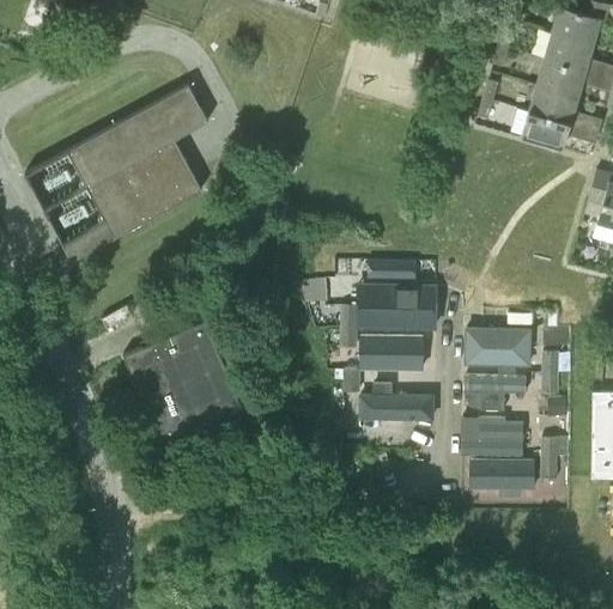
[(551,32),(594,44),(596,32),(602,35),(611,7),(592,0),(578,0),(576,12),(559,6),(551,32)]
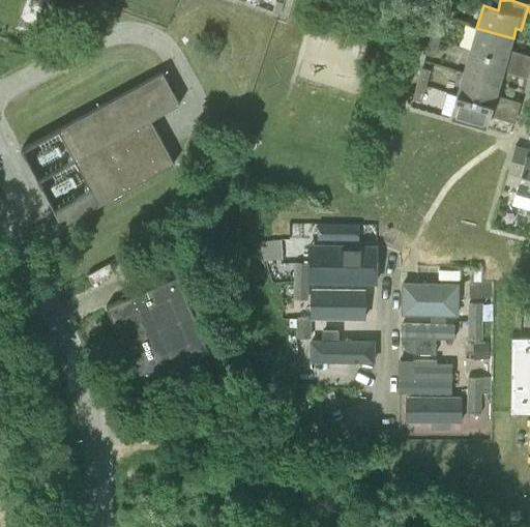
[(431,40),(439,44),(444,28),(435,25),(431,40)]
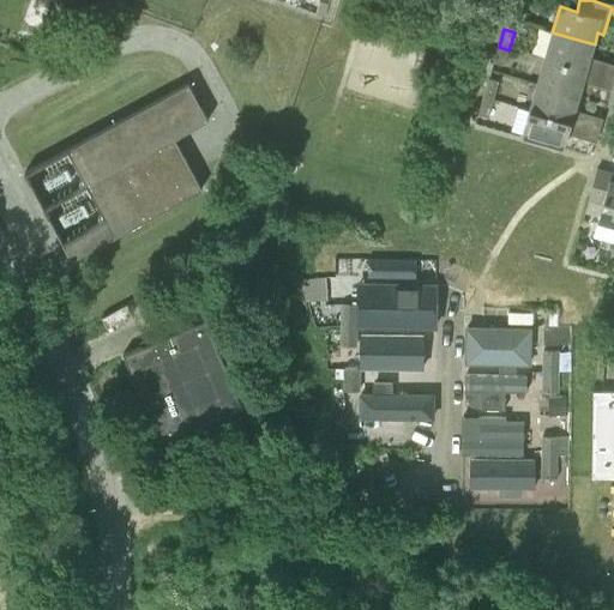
[(545,60),(593,74),(596,62),(590,61),(595,44),(552,32),(545,60)]
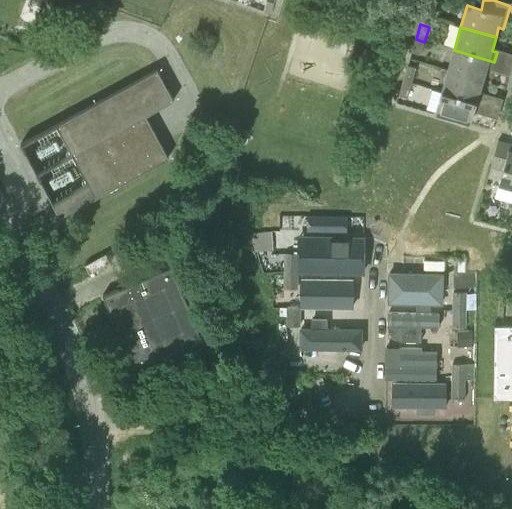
[(411,55),(420,57),(424,42),(416,39),(411,55)]
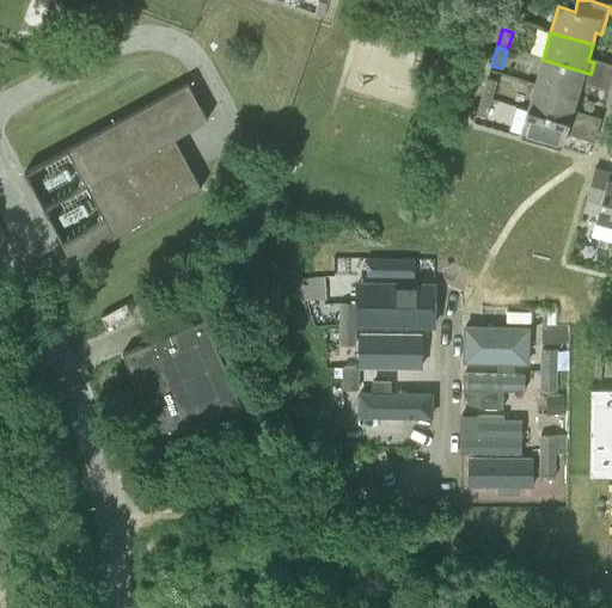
[(534,86),(577,98),(581,85),(587,86),(591,74),(543,60),(534,86)]
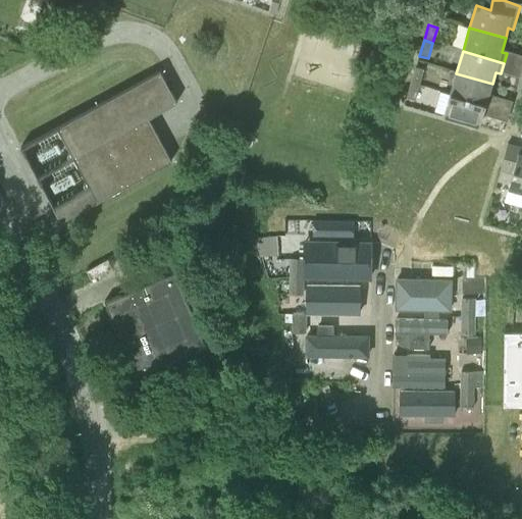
[(411,85),(419,88),(424,71),(415,69),(411,85)]
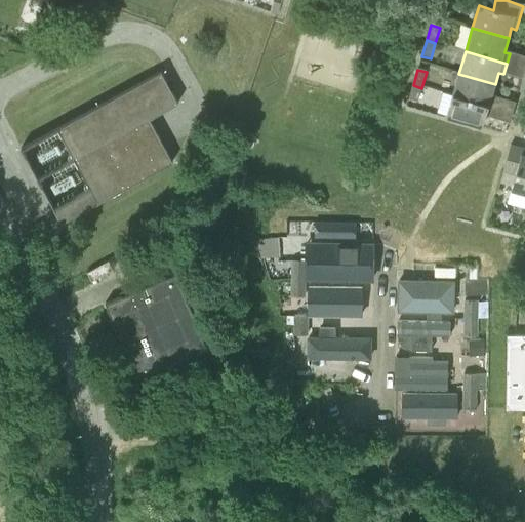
[(64,225),(173,164),(149,120),(177,105),(161,74),(22,151),(64,225)]
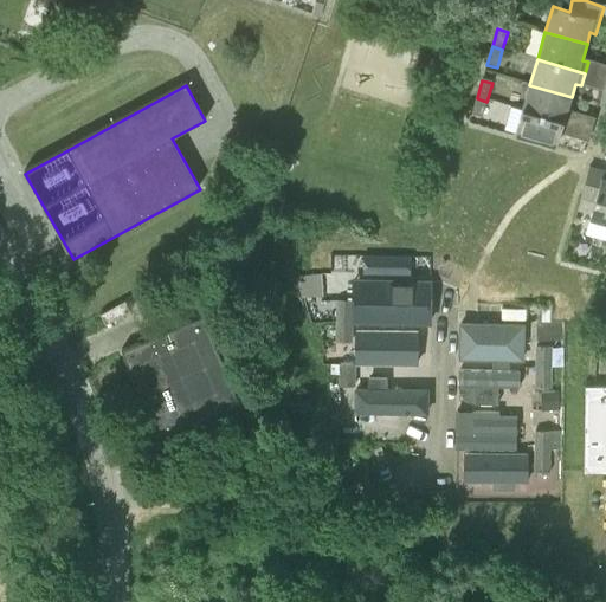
[(522,110),(569,124),(573,114),(567,111),(572,97),(529,85),(522,110)]
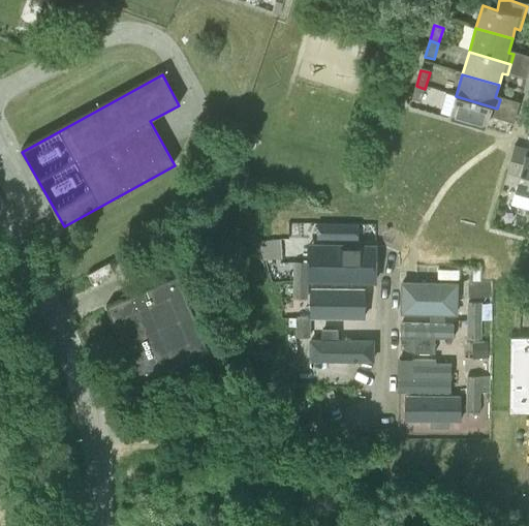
[(412,101),(421,104),(425,89),(416,86),(412,101)]
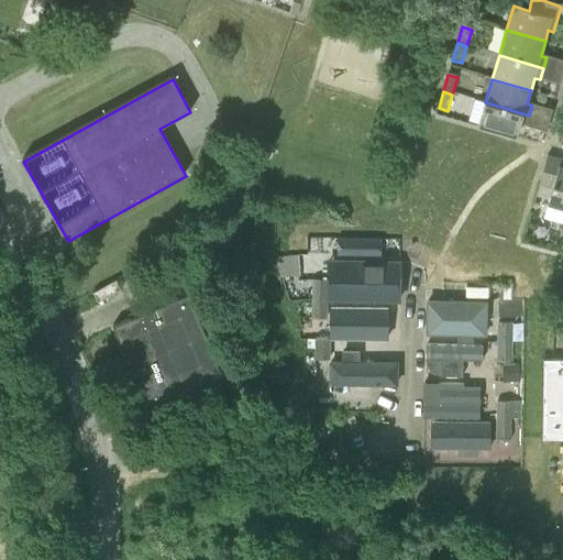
[(516,140),(520,127),(526,128),(529,116),(485,102),(477,129),(516,140)]
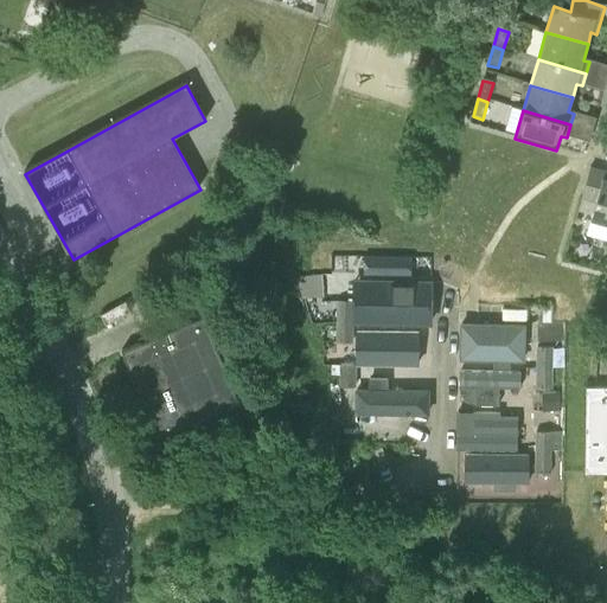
[(39,155),(33,145),(17,155),(23,166),(39,155)]
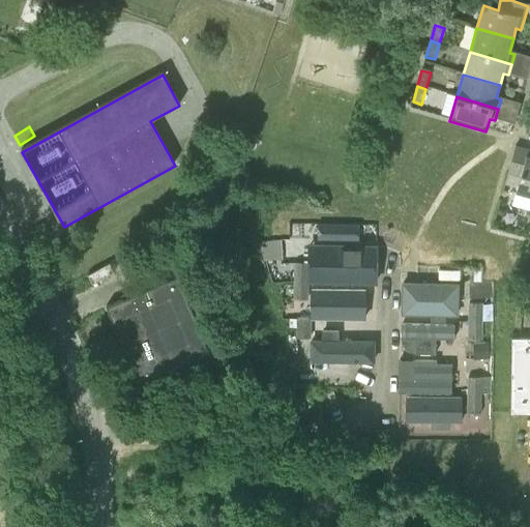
[(516,195),(529,199),(529,153),(514,149),(507,175),(520,178),(516,195)]
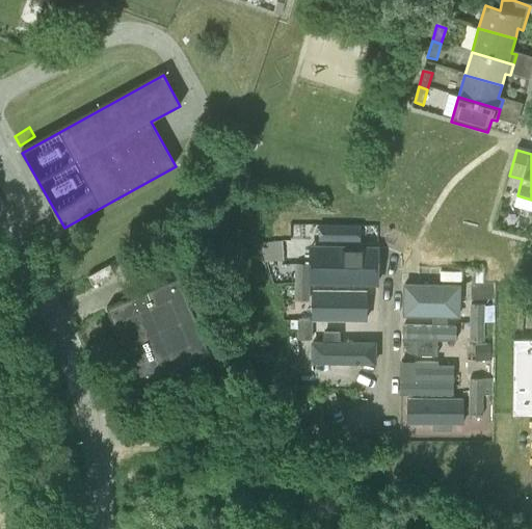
[(310,286),(377,286),(377,265),(310,264),(310,286)]
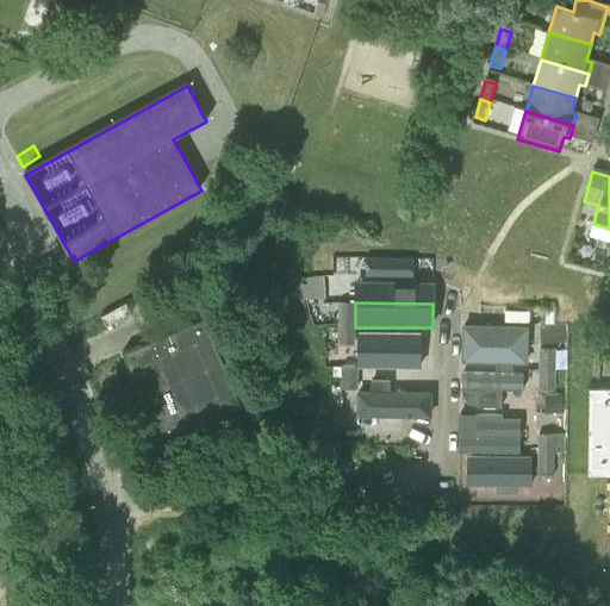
[(354,328),(354,305),(338,305),(338,326),(354,328)]
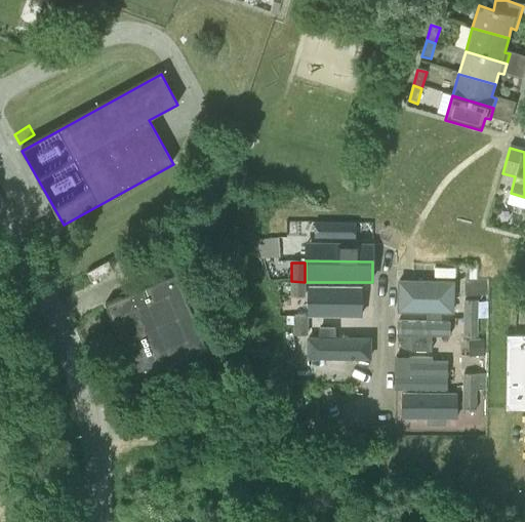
[(136,382),(207,352),(176,276),(105,306),(136,382)]
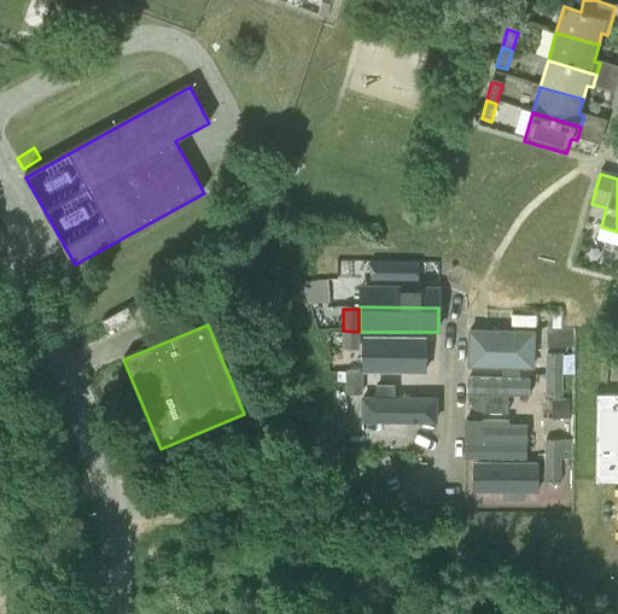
[(467,369),(534,370),(535,326),(468,325),(467,369)]
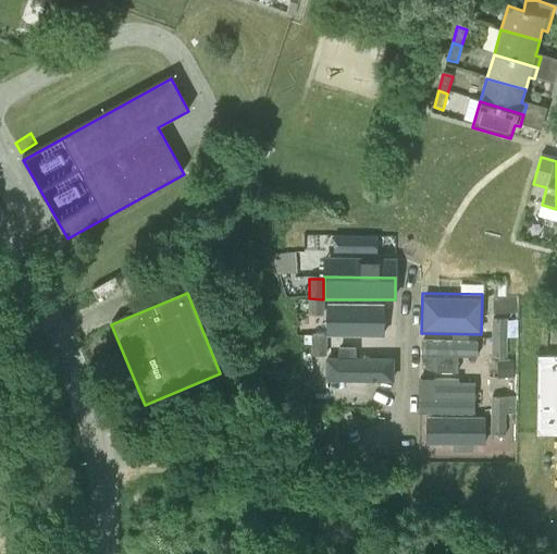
[(323,318),(323,299),(309,298),(309,318),(323,318)]
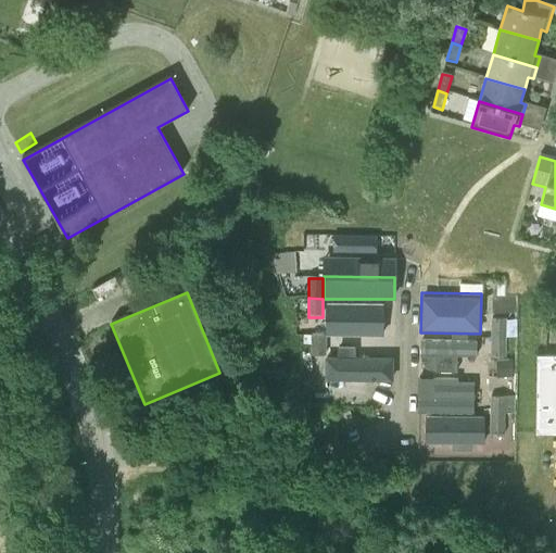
[(324,336),(383,337),(383,306),(325,305),(324,336)]
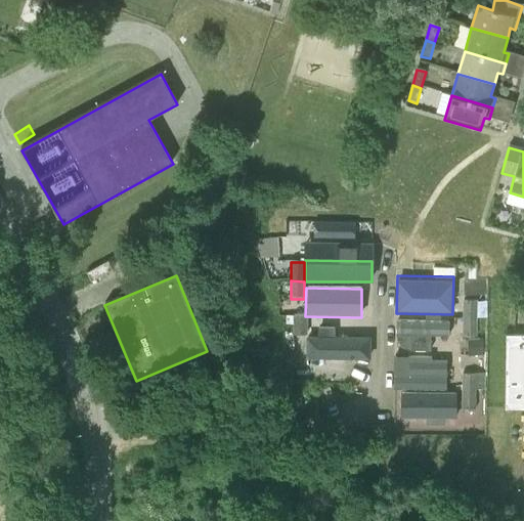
[(477,320),(477,302),(464,302),(464,320),(477,320)]
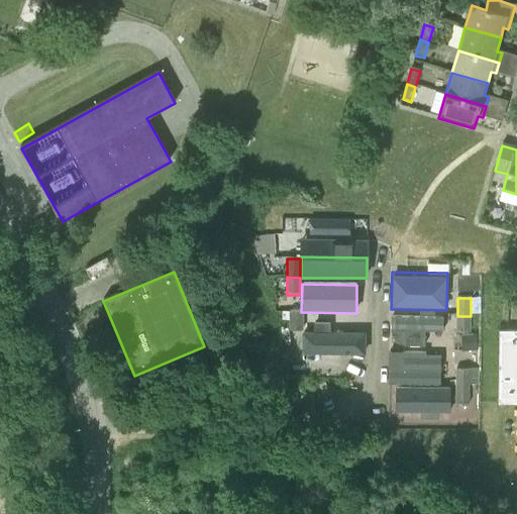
[(289,333),(302,333),(302,314),(289,313),(289,333)]
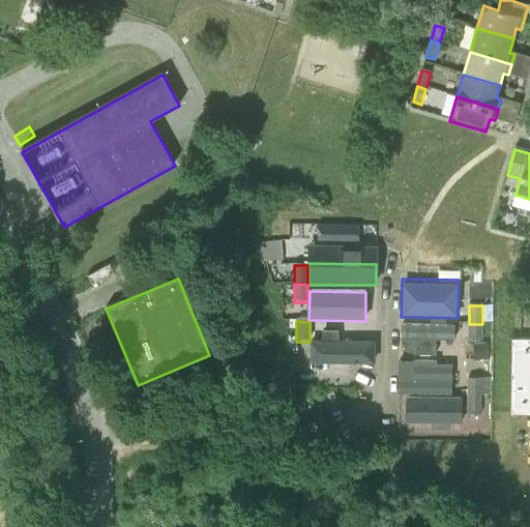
[(406,341),(451,341),(452,323),(406,322),(406,341)]
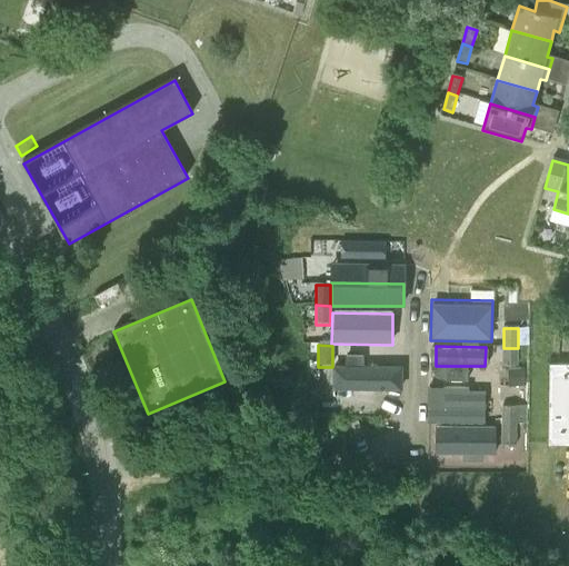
[(503,348),(502,368),(517,368),(518,348),(503,348)]
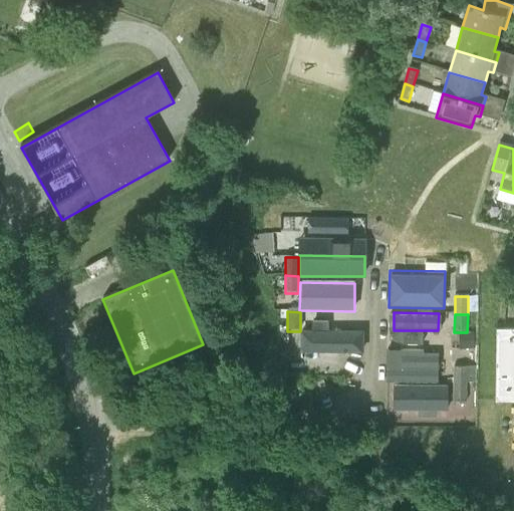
[(362,321),(302,321),(302,352),(362,352),(362,321)]
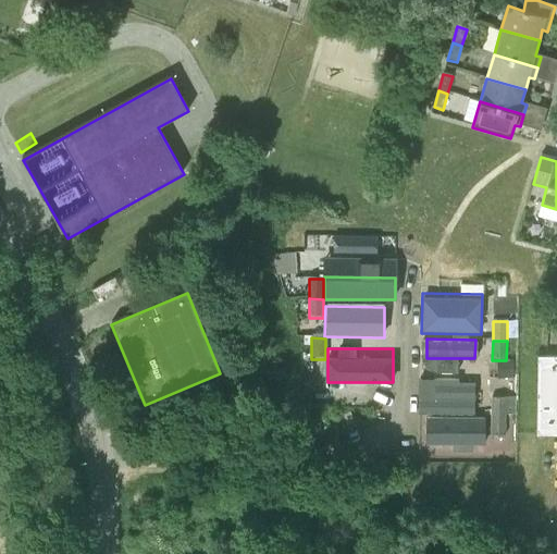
[(537,436),(556,436),(556,358),(537,358),(537,436)]
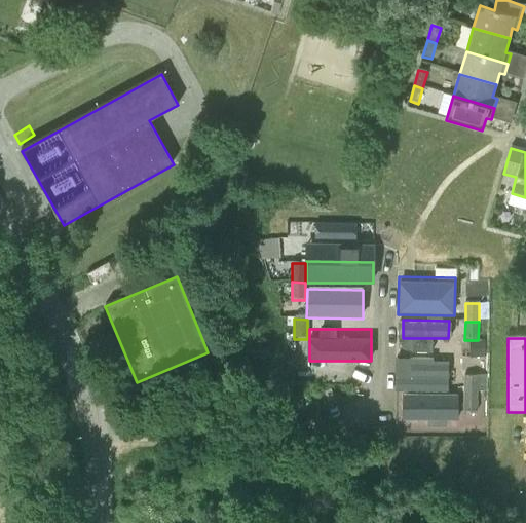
[(398,394),(447,394),(448,368),(398,367),(398,394)]
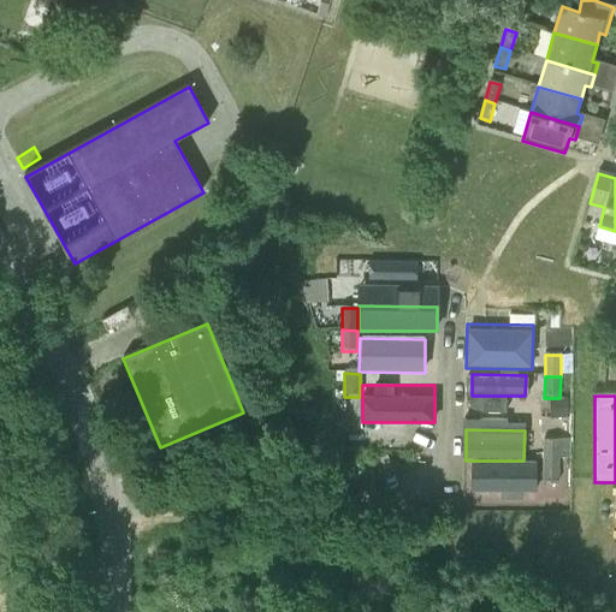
[(543,462),(560,462),(572,462),(572,443),(544,441),(543,462)]
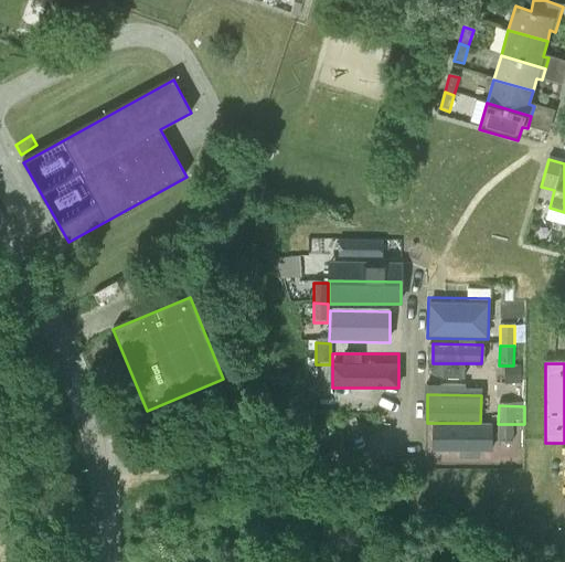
[(513,445),(513,424),(498,424),(498,445),(513,445)]
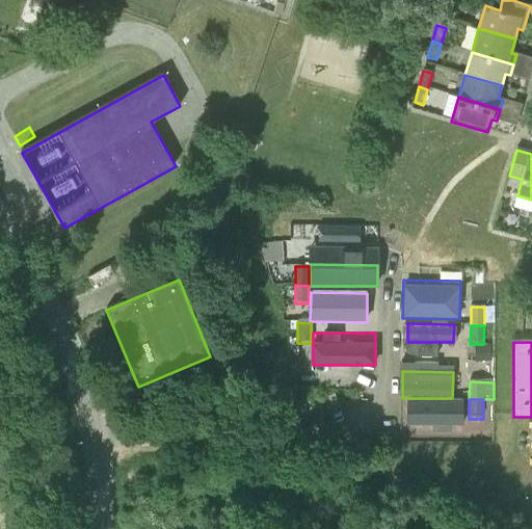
[(464,403),(400,403),(400,421),(463,421),(464,403)]
